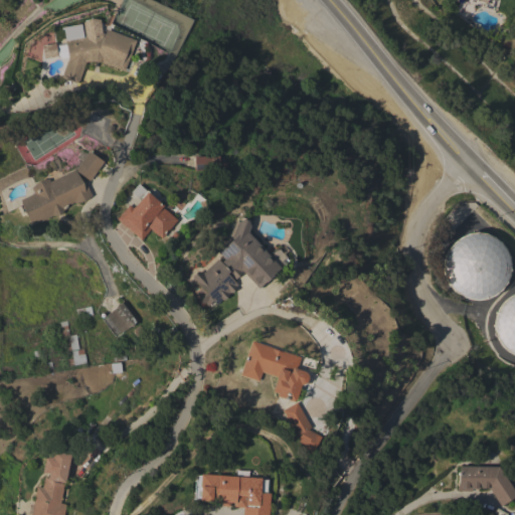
[(84,37),(84,35),(92,29),(104,33),(106,29),(135,40),(124,70),(100,61),(91,60),(84,61),(77,82),(60,76),(67,57),(61,58),(55,53),(53,45),(65,43),(64,41),(84,37)]
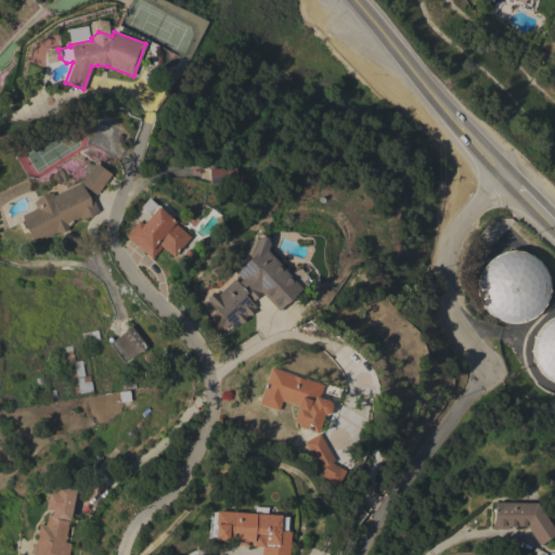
[(59,61),(57,48),(43,48),(44,62),(59,61)]
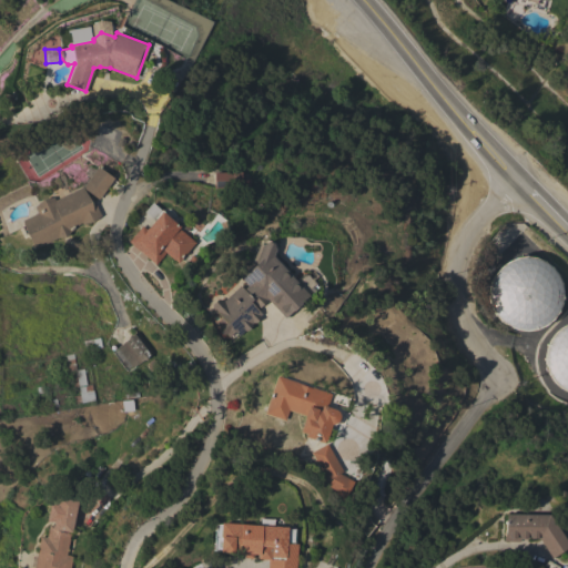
[(98,199),(82,188),(97,166),(113,178),(98,199)]
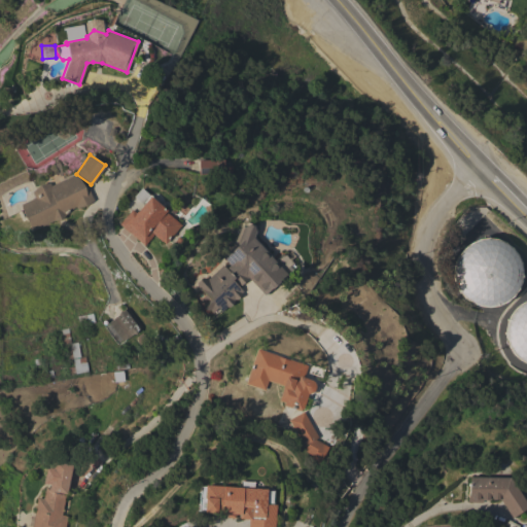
[(223,159),(223,166),(231,166),(231,173),(199,174),(198,161),(223,159)]
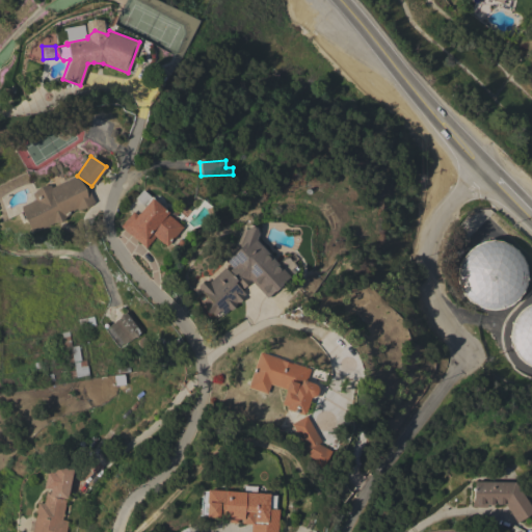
[(32,232),(20,206),(34,198),(31,193),(40,186),(49,184),(51,187),(76,175),(82,187),(85,185),(94,202),(77,210),(76,208),(65,216),(60,221),(53,222),(32,232)]
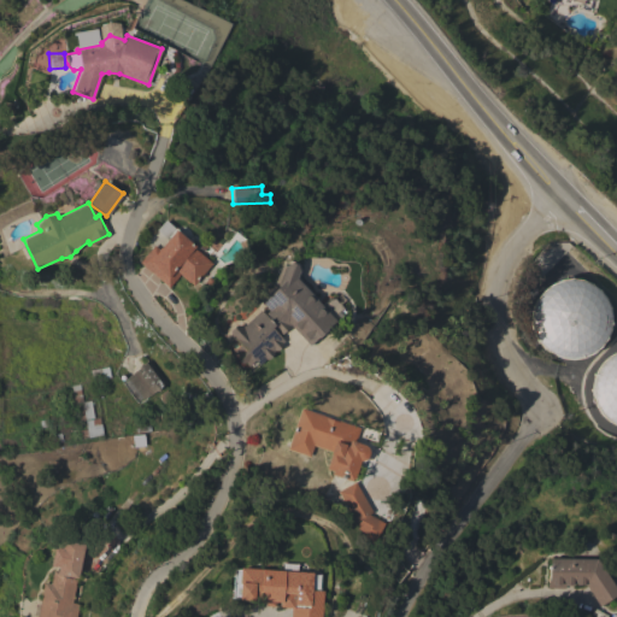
[(139,262),(153,245),(158,248),(166,239),(156,230),(164,219),(174,228),(191,241),(189,242),(194,247),(193,248),(211,263),(193,285),(180,274),(168,287),(139,262)]
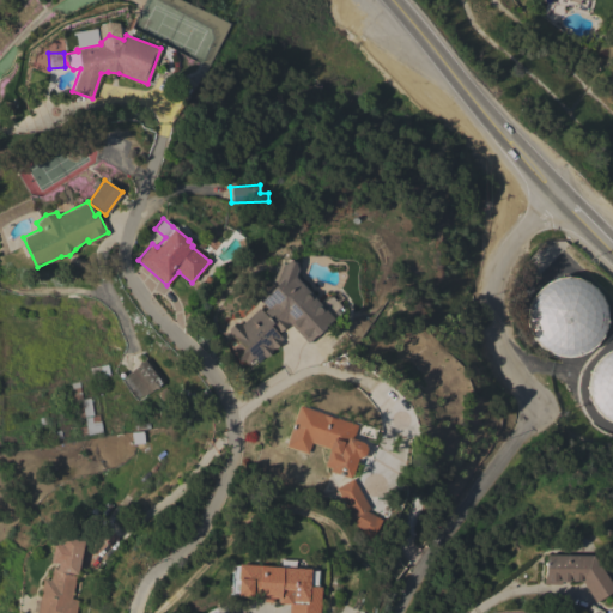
[(293,275),(319,304),(327,296),(331,296),(341,308),(341,313),(334,320),(333,319),(323,327),(323,328),(316,335),(315,334),(307,343),(287,322),(286,323),(286,325),(277,334),(280,339),(279,340),(279,344),(274,349),(272,347),(269,350),(271,352),(266,357),(262,357),(256,362),(252,358),(246,363),(243,359),(238,360),(235,356),(235,351),(232,349),(237,344),(228,333),(228,328),(232,323),(238,322),(240,325),(258,308),(261,313),(266,309),(258,301),(273,286),(281,263),(287,261),(293,262),(295,268),(293,275)]
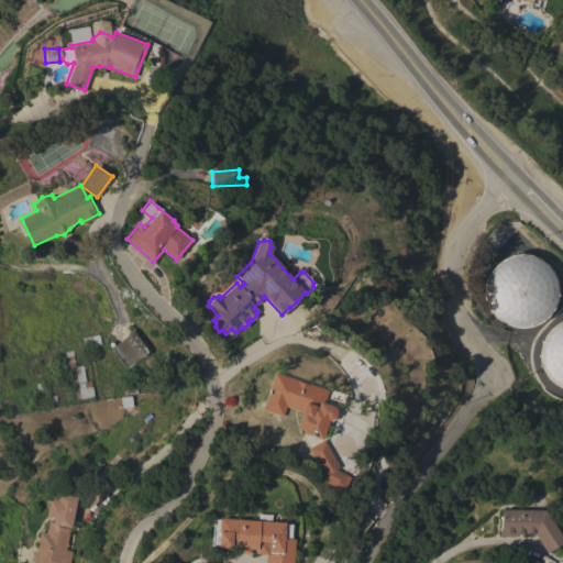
[(498,261),(504,257),(510,255),(520,254),(529,255),(538,258),(545,265),(551,272),(554,280),(556,289),(555,299),(551,308),(547,315),(542,319),(536,323),(529,327),(519,328),(509,326),(501,323),(494,317),(488,310),(485,301),(483,293),(483,283),(487,274),(492,266),(496,263),(498,261)]
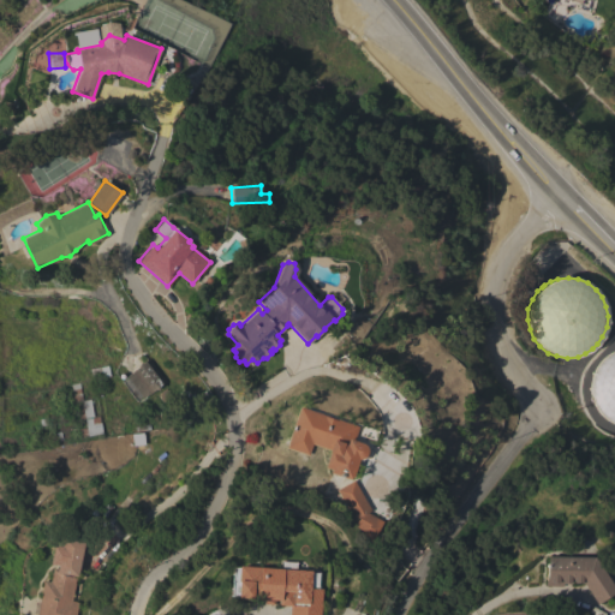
[(611,352),(614,350),(614,423),(610,422),(603,416),(597,408),(591,396),(590,382),(593,370),(598,363),(605,356),(611,352)]
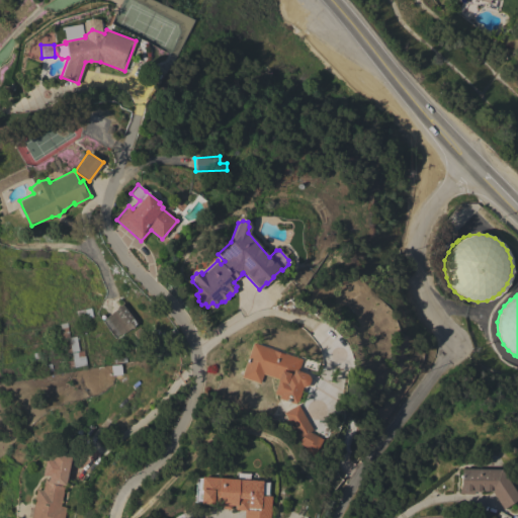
[(106,318),(116,310),(115,308),(118,305),(119,307),(122,305),(137,322),(120,335),(106,318)]
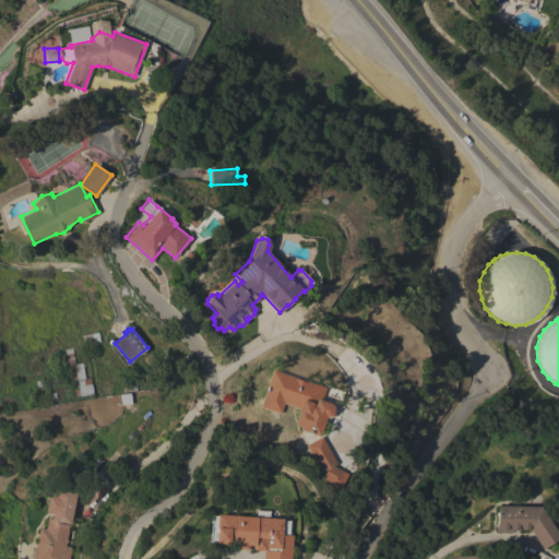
[(81,363),(84,378),(72,380),(70,370),(75,369),(74,364),(81,363)]
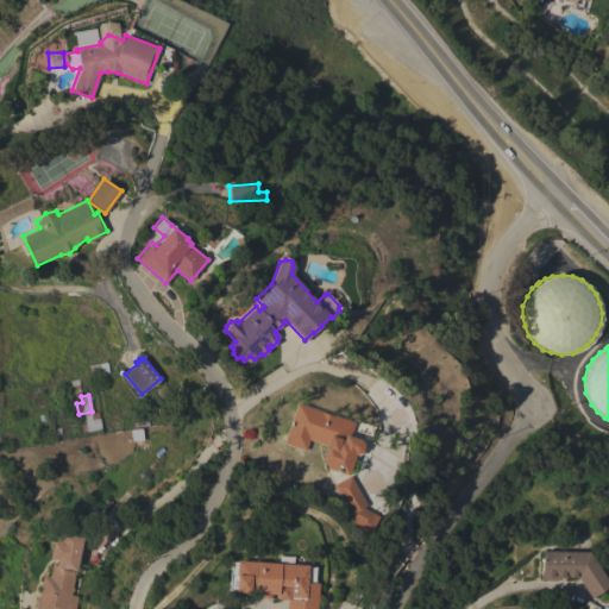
[(359,439),(362,441),(362,444),(363,446),(362,450),(360,452),(358,454),(355,454),(347,475),(327,469),(327,465),(321,463),(327,445),(308,439),(305,451),(282,443),(289,425),(290,422),(289,421),(296,402),(353,422),(349,435),(359,439)]
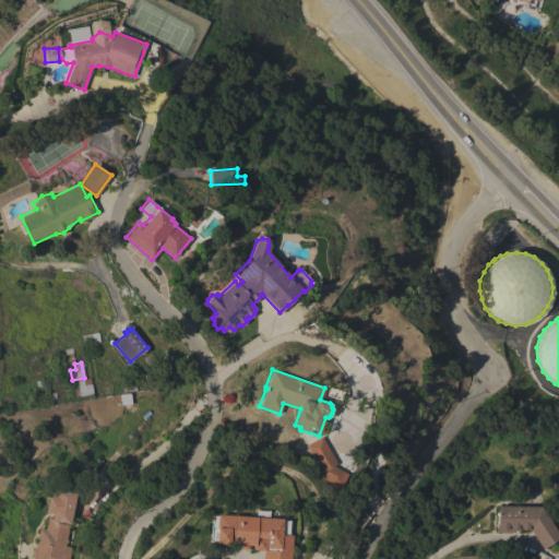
[(76,381),(90,379),(91,384),(92,384),(93,393),(73,397),(72,390),(79,389),(76,381)]
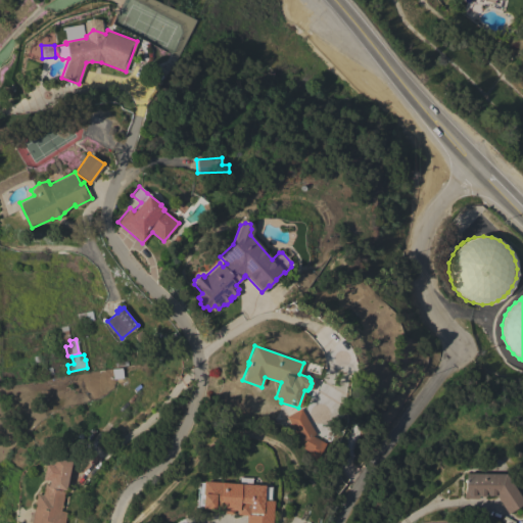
[(312,436),(325,444),(318,457),(301,446),(306,439),(300,442),(286,417),(300,408),(315,434),(312,436)]
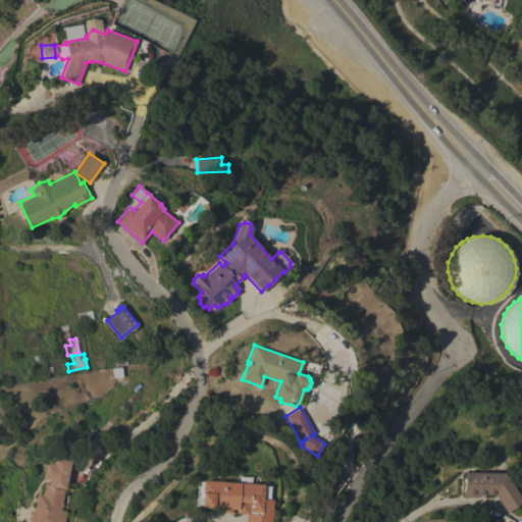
[(30,521),(36,492),(42,493),(44,482),(48,482),(48,480),(42,478),(45,463),(52,464),(53,458),(70,461),(65,489),(64,488),(60,510),(66,511),(63,521),(30,521)]
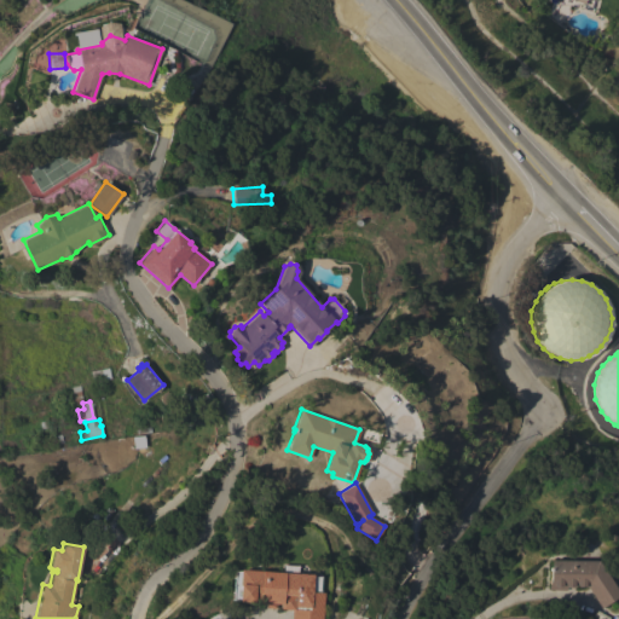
[(595,561),(618,595),(600,607),(585,586),(565,588),(565,590),(548,589),(549,560),(560,560),(560,559),(594,560),(594,561),(595,561)]
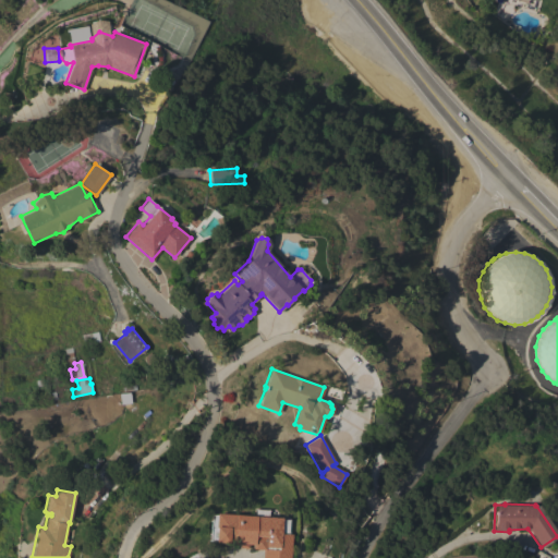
[(215,513),(281,518),(280,533),(291,534),(289,557),(261,557),(262,550),(251,549),(251,545),(246,545),(246,548),(238,548),(239,544),(214,542),(214,538),(211,537),(211,531),(214,531),(215,513)]
